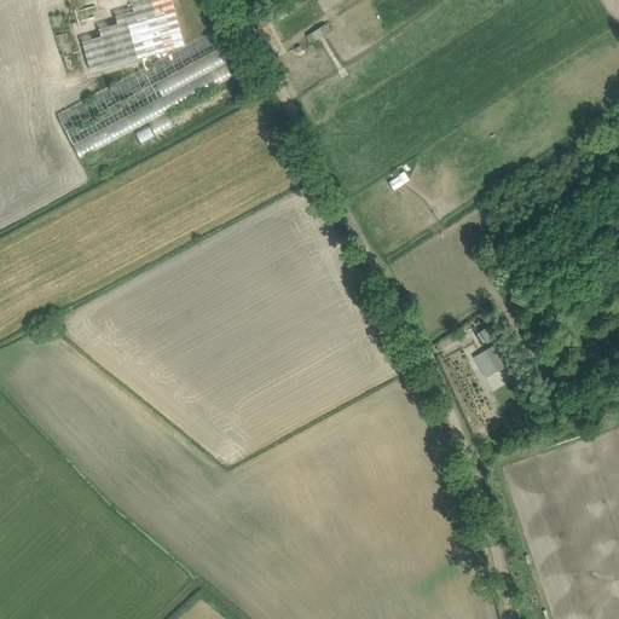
[(102,36),(84,41),(92,71),(185,45),(173,0),(143,0),(133,3),(134,11),(116,16),(119,23),(99,28),(102,36)]
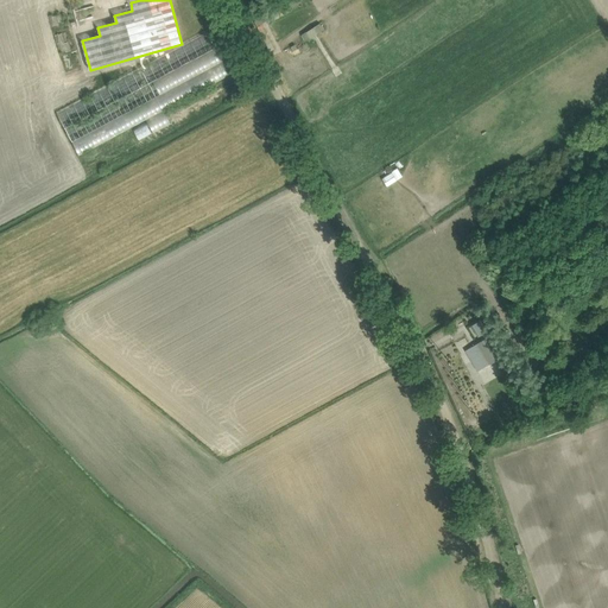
[(321,23),(302,35),(305,42),(324,30),(321,23)]
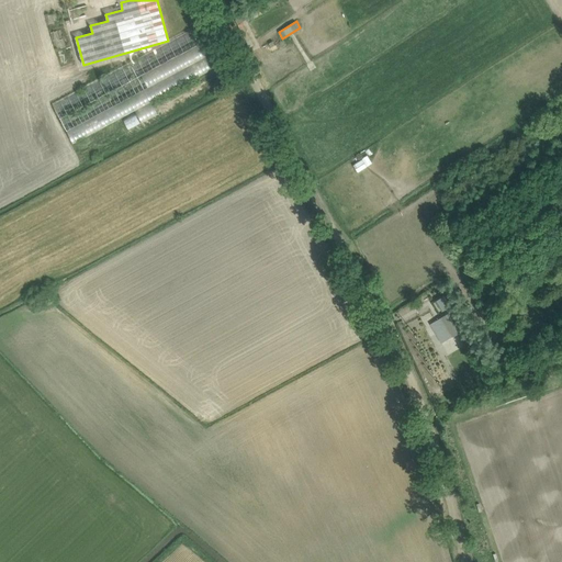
[(150,101),(213,68),(192,29),(53,103),(74,143),(135,110),(142,122),(157,114),(150,101)]
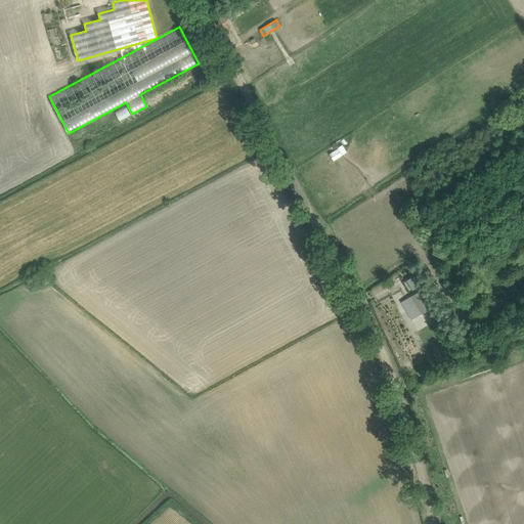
[(343,145),(330,155),(334,161),(343,155),(342,154),(346,150),(343,145)]
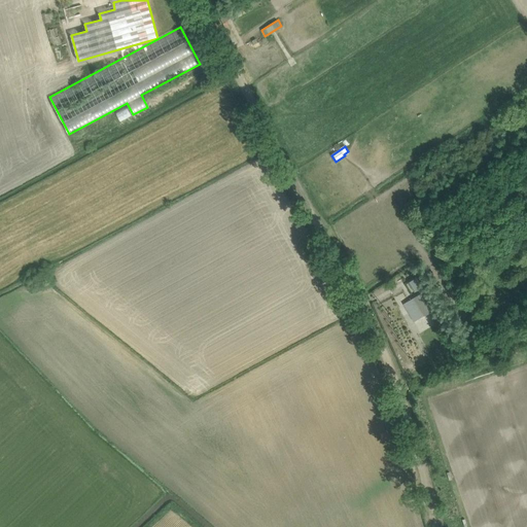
[(415,279),(409,282),(415,291),(420,288),(415,279)]
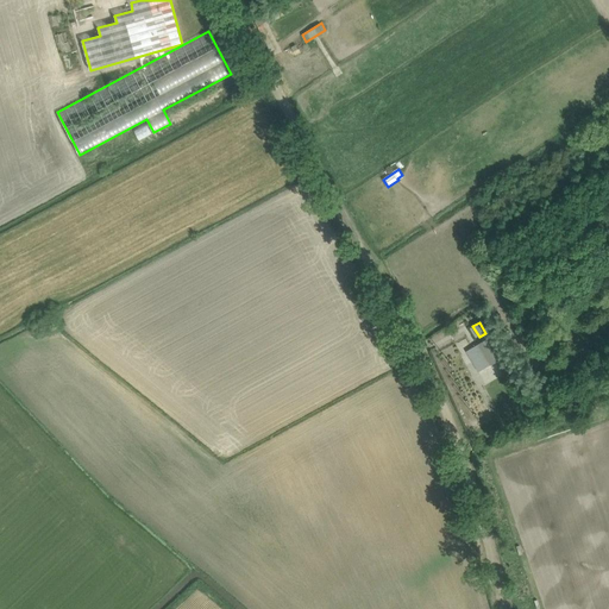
[(489,338),(473,346),(487,368),(501,358),(489,338)]
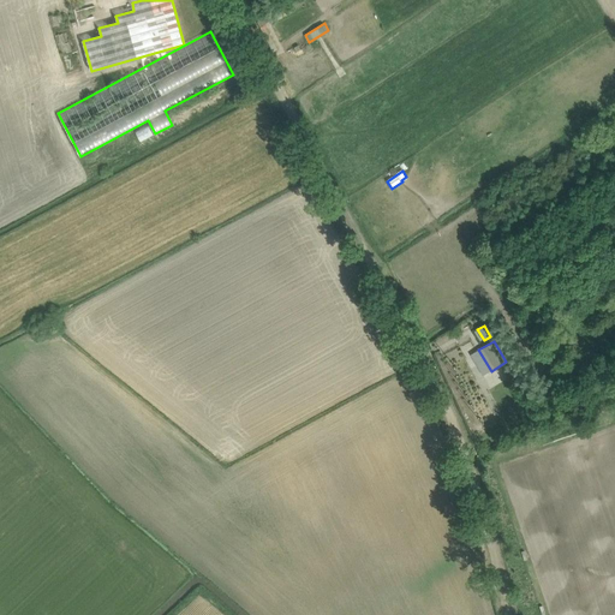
[(520,382),(515,386),(524,400),(529,398),(520,382)]
